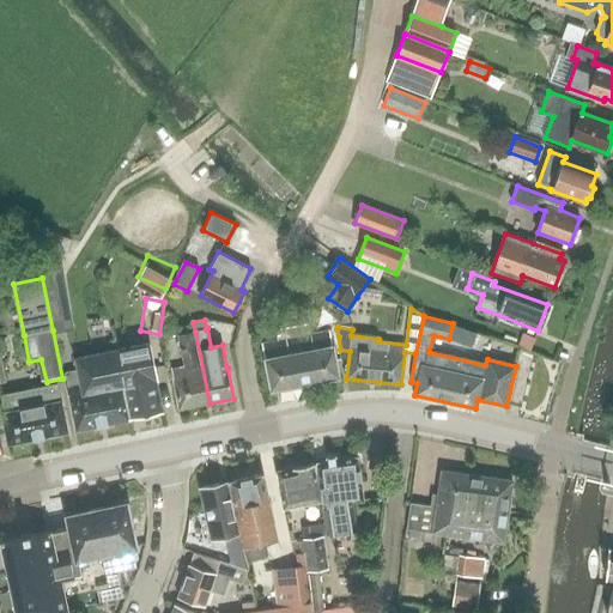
[(310,334),(309,325),(279,329),(280,335),(278,335),(279,340),(262,344),(272,390),(339,377),(329,331),(310,334)]
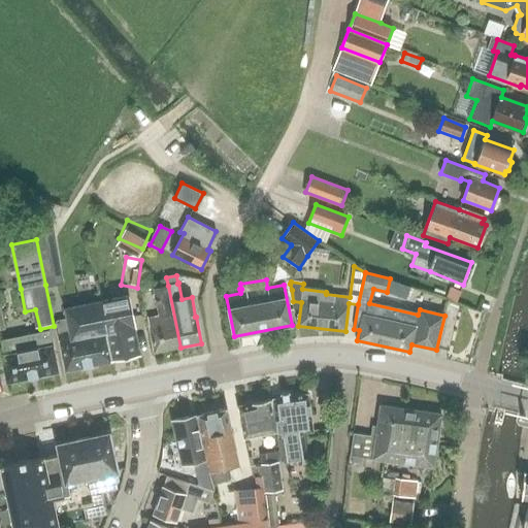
[(410,288),(392,282),(388,293),(406,300),(410,288)]
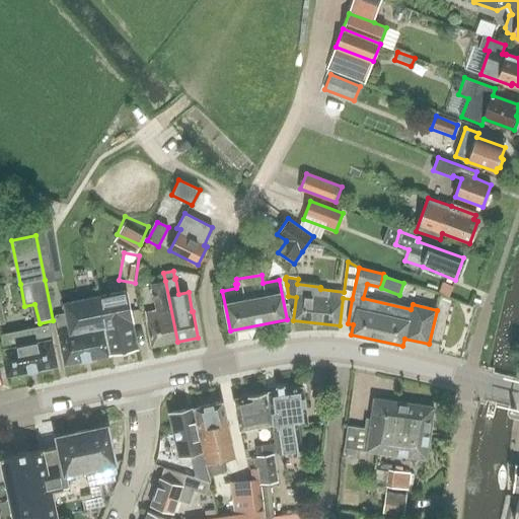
[(152,347),(177,342),(165,281),(152,284),(154,292),(158,309),(145,312),(152,347)]
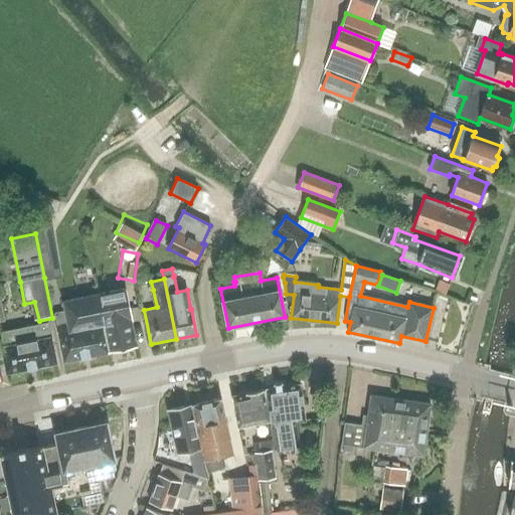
[(440,280),(436,290),(446,295),(451,285),(440,280)]
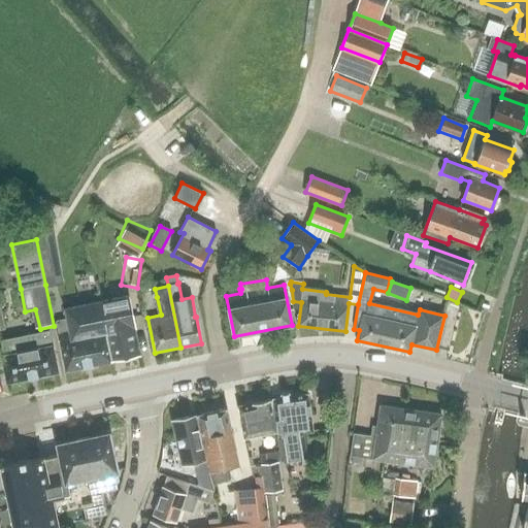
[(104,323),(106,333),(112,361),(140,355),(129,296),(101,302),(105,323),(104,323)]
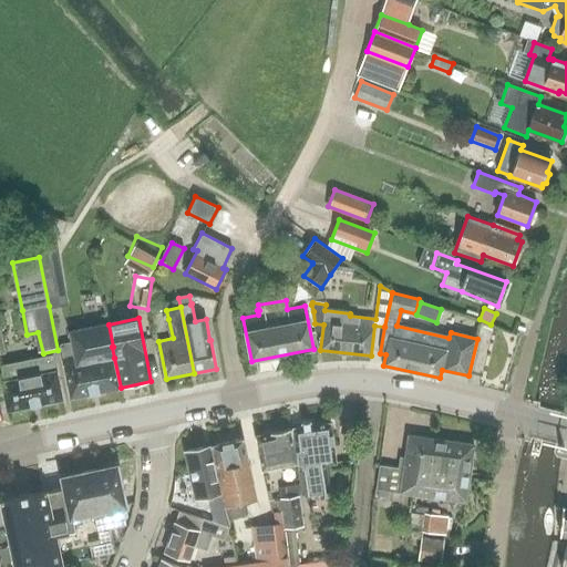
[(70,332),(72,343),(76,364),(114,358),(112,347),(113,347),(109,325),(70,332)]
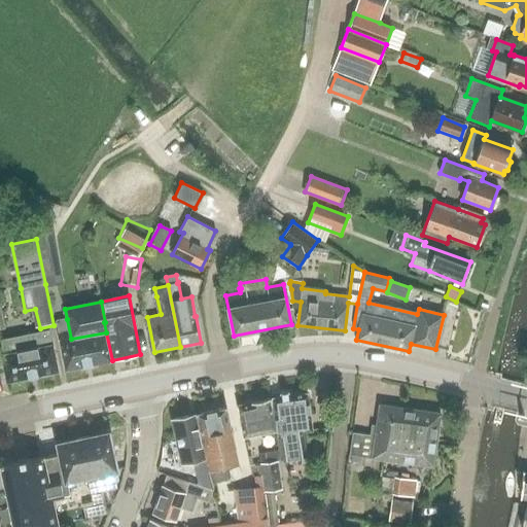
[(71,339),(67,319),(57,321),(59,334),(66,370),(112,360),(106,332),(71,339)]
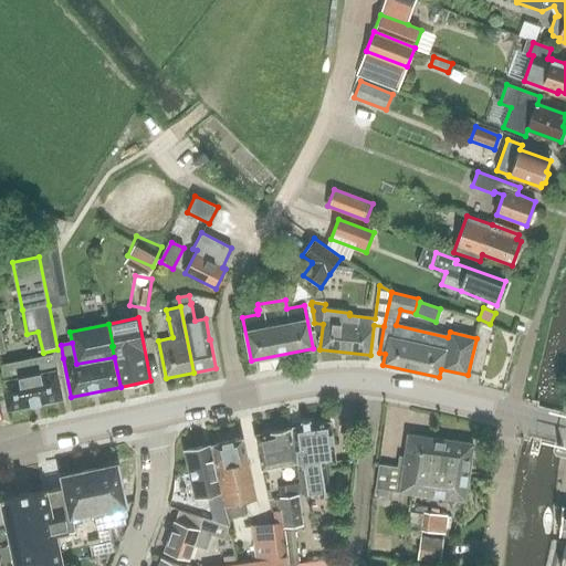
[(8,410),(63,399),(56,370),(55,370),(53,359),(50,360),(49,356),(2,366),(4,380),(1,381),(8,410)]
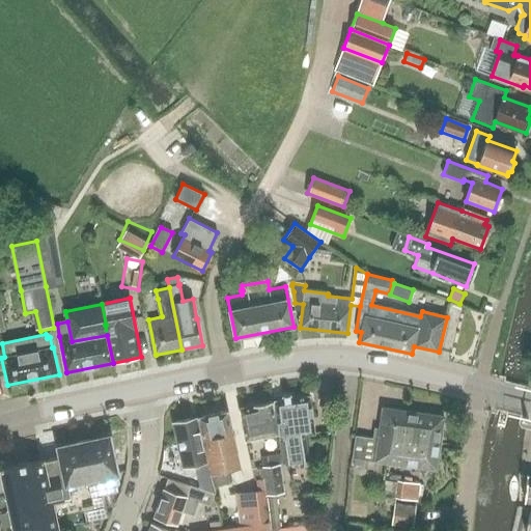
[(292,399),(290,395),(283,396),(283,400),(275,401),(280,439),(283,465),(310,460),(306,435),(315,434),(310,396),(292,399)]
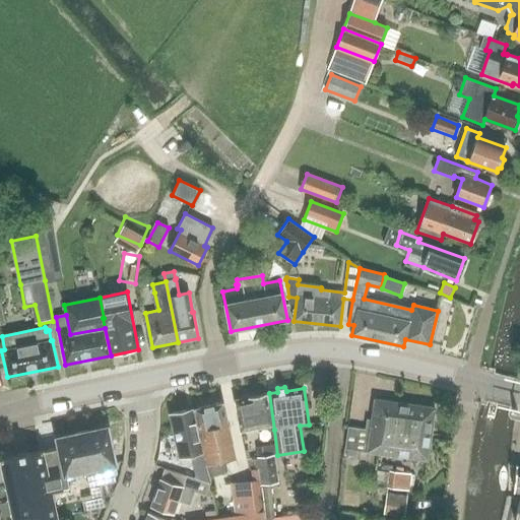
[(272,426),(266,393),(235,400),(241,432),(272,426)]
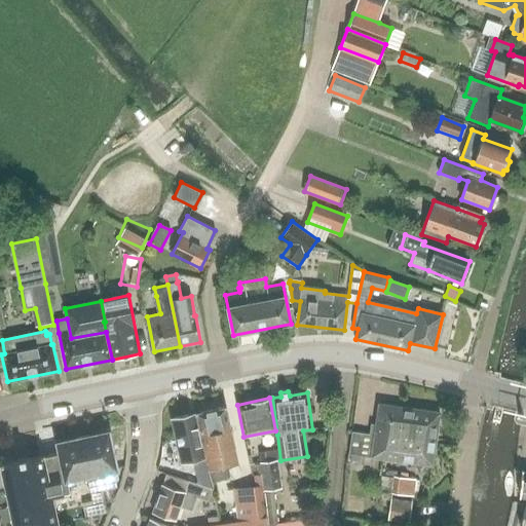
[(436,439),(440,412),(379,404),(375,435),(352,431),(349,454),(383,458),(386,436),(404,439),(404,435),(436,439)]
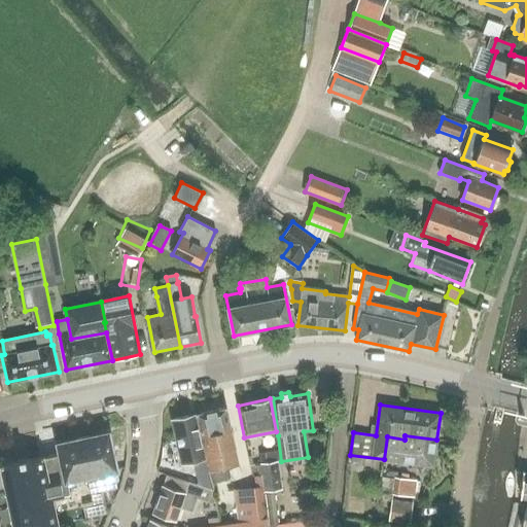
[(215,411),(198,415),(212,483),(227,480),(230,477),(227,466),(239,463),(226,408),(215,410),(215,411)]
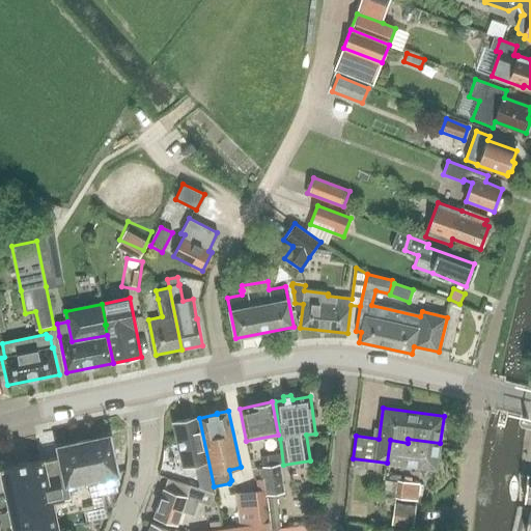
[(214,486),(199,418),(198,417),(173,423),(184,467),(195,465),(197,477),(201,477),(203,488),(214,486)]
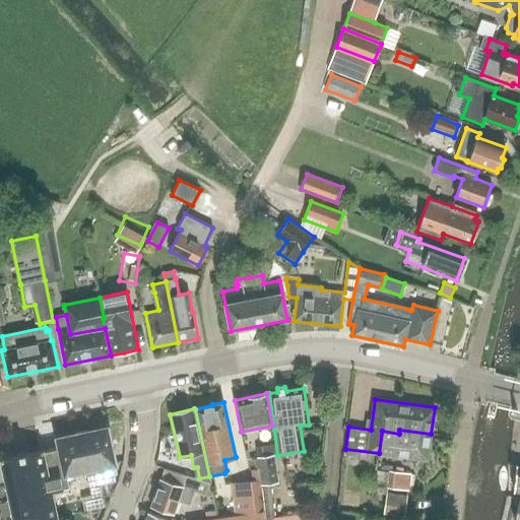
[(76,435),(58,439),(60,447),(67,479),(68,479),(87,475),(91,496),(81,498),(84,511),(106,506),(101,483),(116,480),(112,464),(115,463),(107,428),(88,432),(88,430),(75,433),(76,435)]
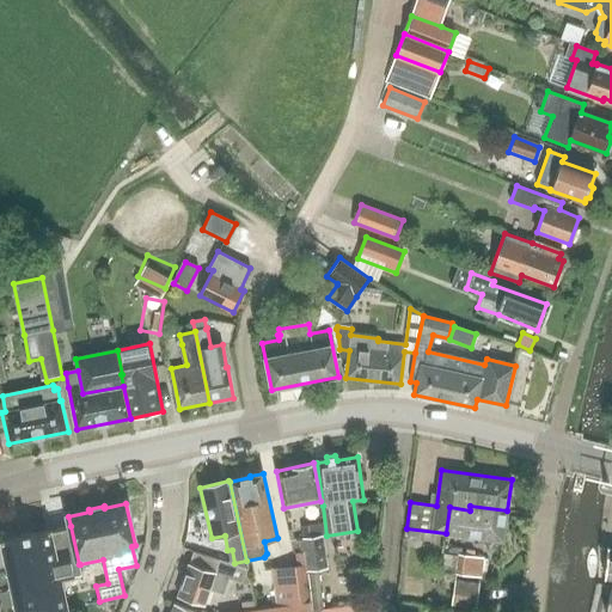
[(503,542),(507,510),(470,506),(470,510),(450,507),(446,533),(503,542)]
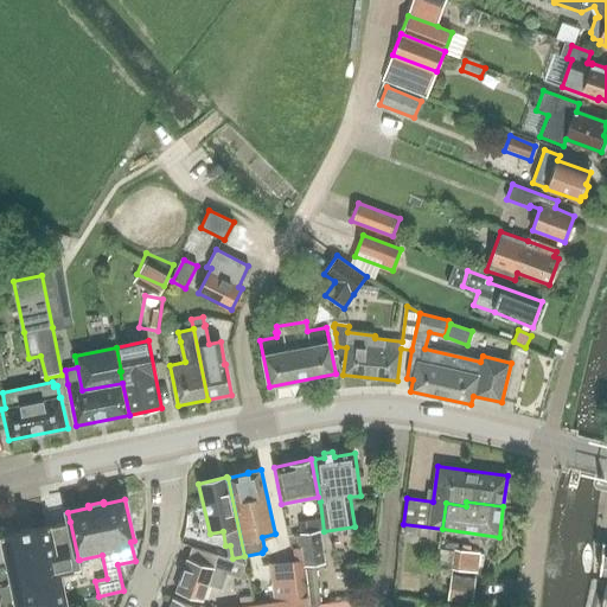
[(324,563),(320,531),(319,521),(296,524),(299,548),(302,547),(305,566),(324,563)]
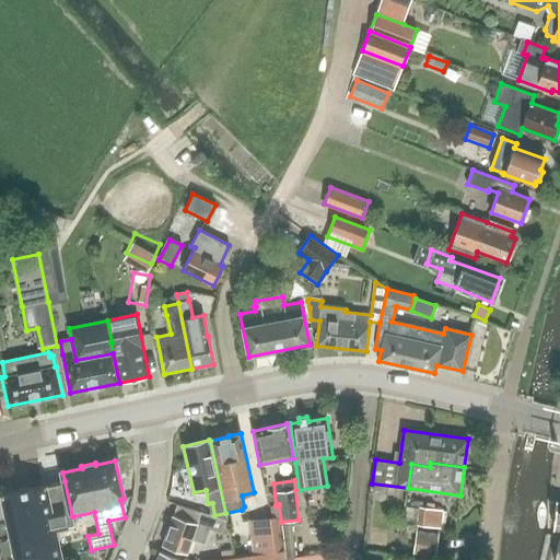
[(0,559),(62,559),(56,529),(74,525),(73,516),(72,516),(65,481),(46,486),(46,485),(2,494),(1,490),(0,490),(0,559)]
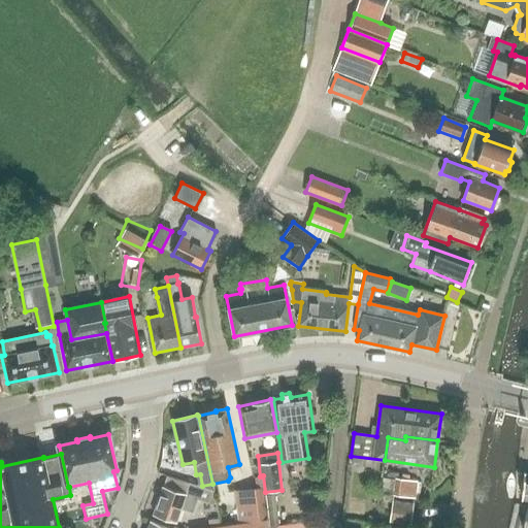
[(415,498),(417,481),(396,477),(393,495),(415,498)]
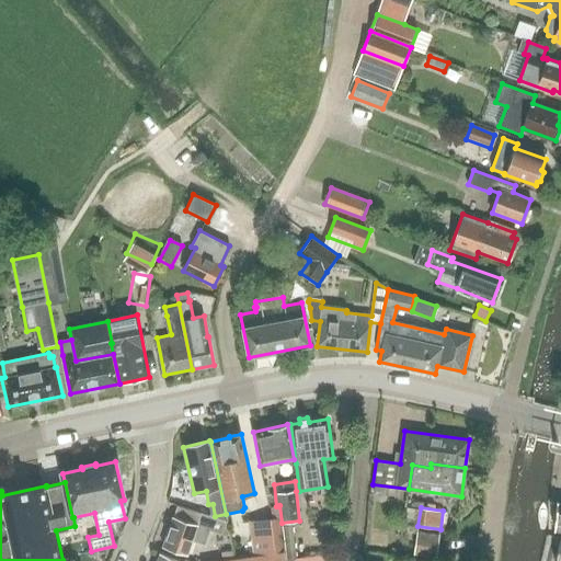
[(197,525),(173,517),(163,547),(187,556),(192,541),(205,546),(209,530),(221,535),(226,522),(202,514),(197,525)]
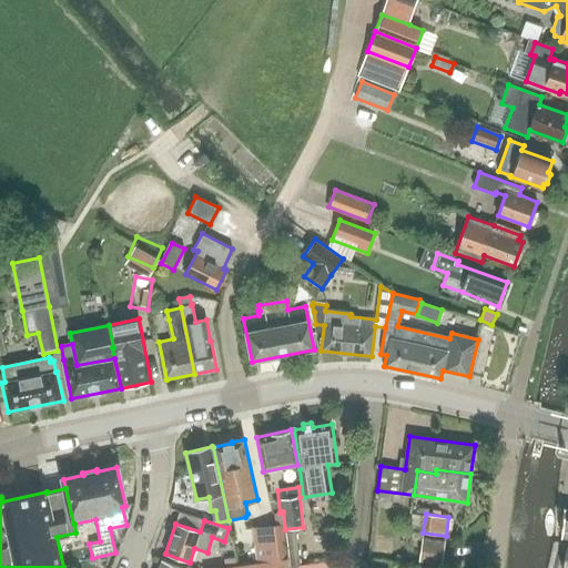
[(257,545),(260,563),(274,560),(288,558),(283,524),(255,528),(257,545)]
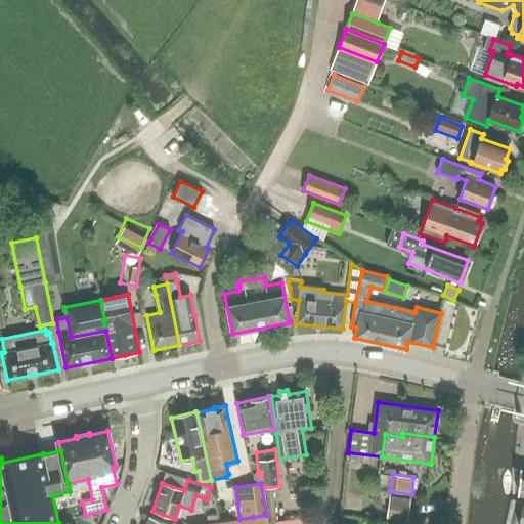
[(273,491),(264,492),(267,523),(269,523),(277,523),(273,491)]
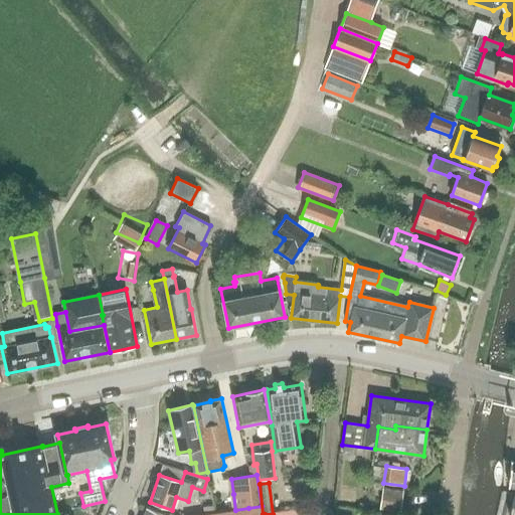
[(403,492),(383,490),(380,510),(401,513),(403,492)]
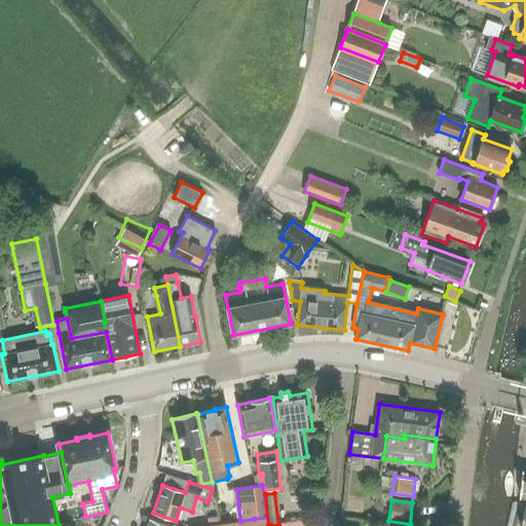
[(267,525),(267,517),(254,519),(240,521),(205,525),(267,525)]
